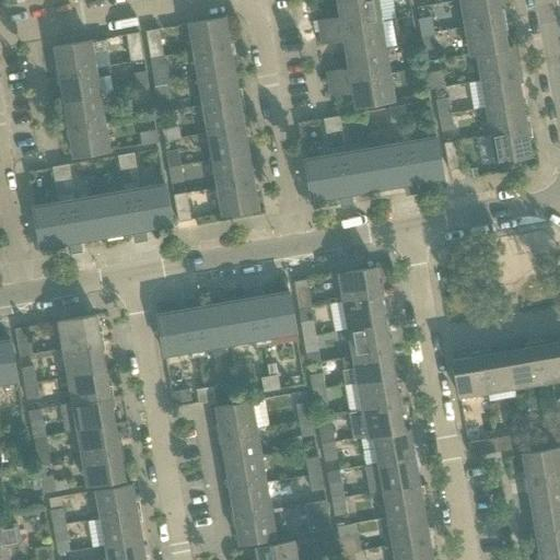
[(318,21),(321,33),(382,22),(377,0),(352,0),(338,2),(340,16),(318,21)]
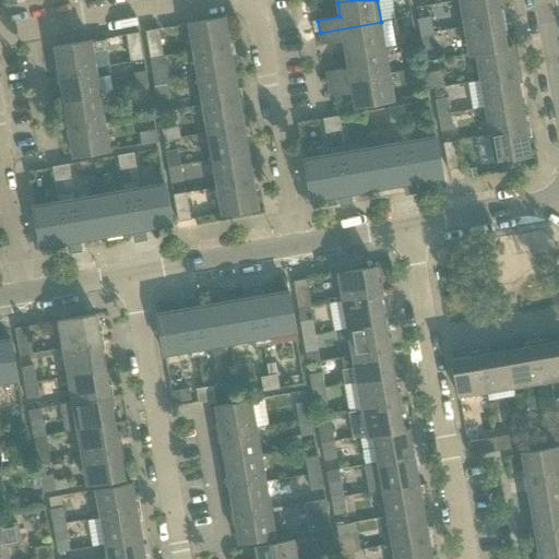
[(459,0),(463,26),(504,20),(502,10),(499,10),(497,0),(459,0)]
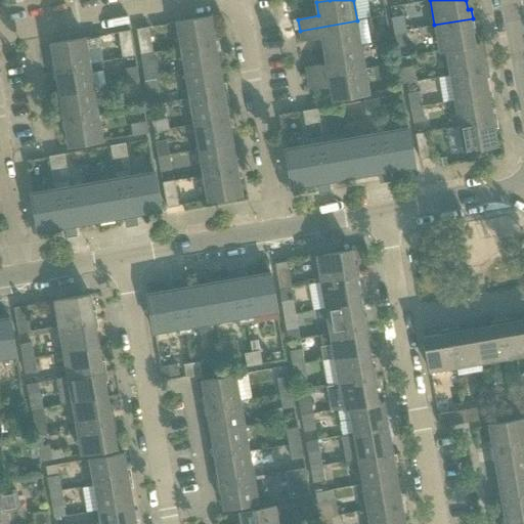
[(390,17),(393,33),(405,30),(403,15),(390,17)]
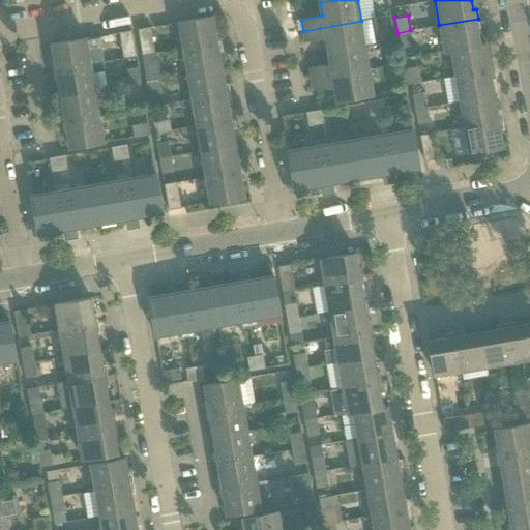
[(179,23),(183,48),(218,42),(214,17),(179,23)]
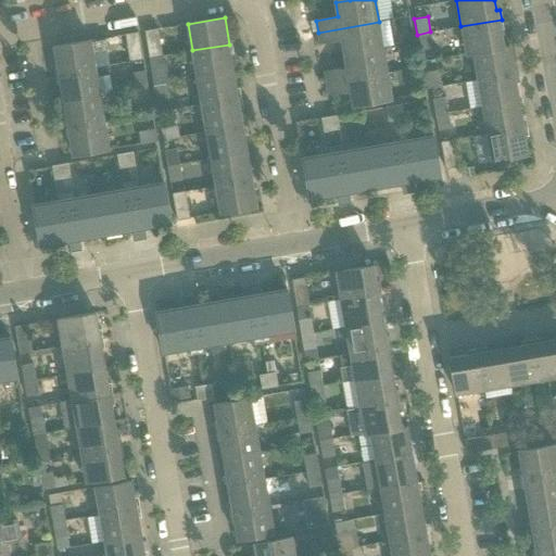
[(460,26),(466,53),(503,47),(500,30),(503,29),(502,20),(460,26)]
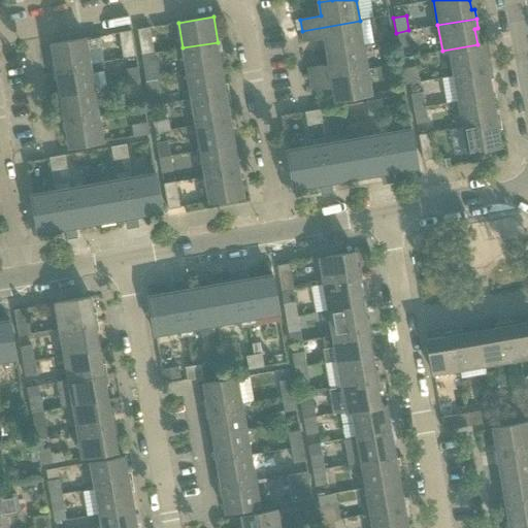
[(325,38),(327,52),(364,45),(360,21),(302,31),(304,42),(325,38)]
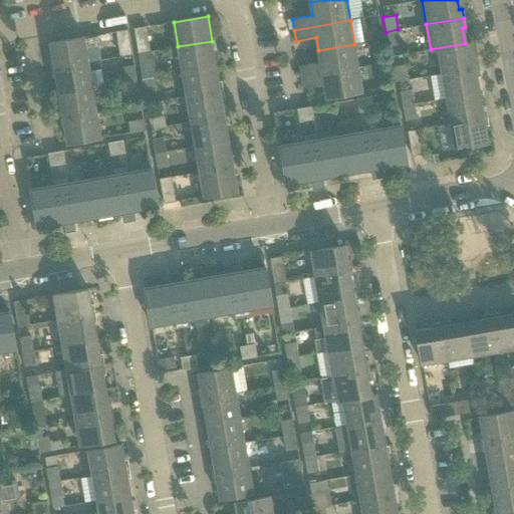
[(146,27),(134,29),(138,55),(151,52),(146,27)]
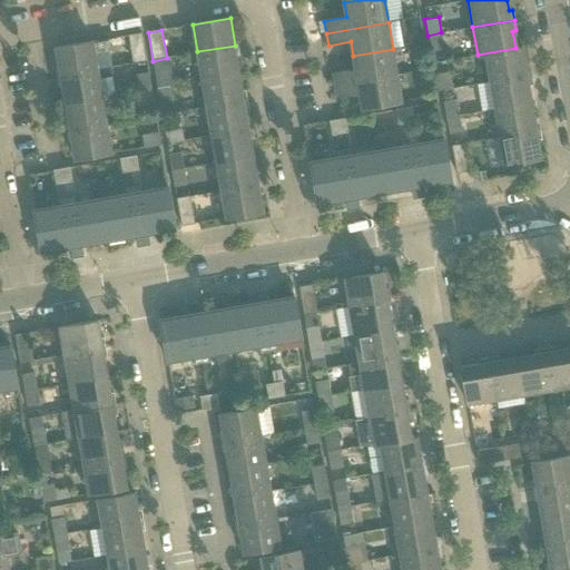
[(441,32),(428,36),(431,52),(444,49),(441,32)]
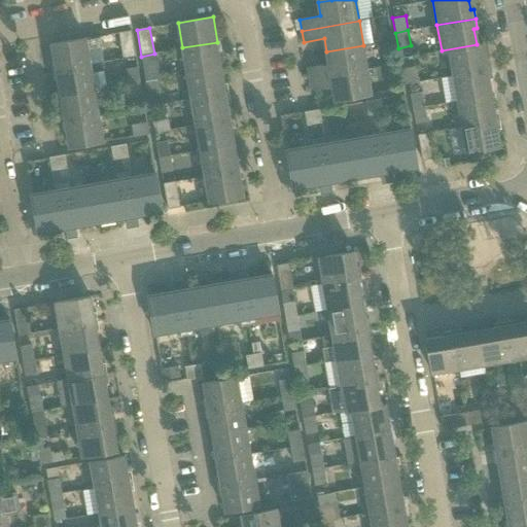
[(132,31),(118,33),(124,59),(136,57),(132,31)]
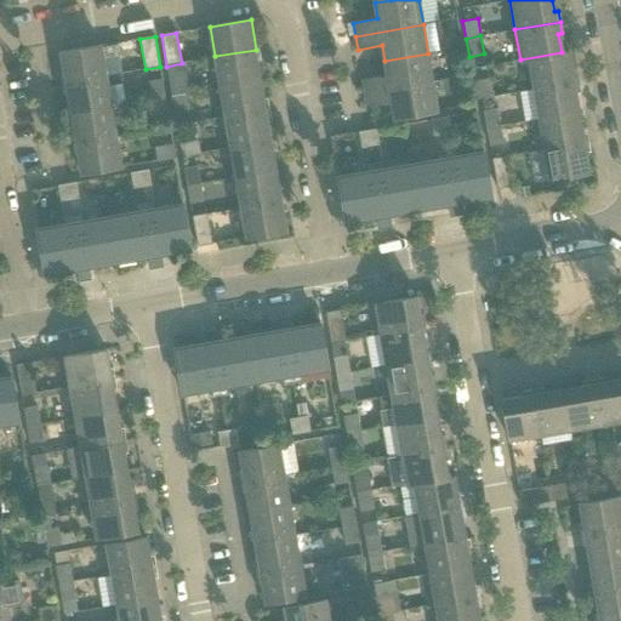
[(61,53),(66,83),(107,75),(102,46),(61,53)]
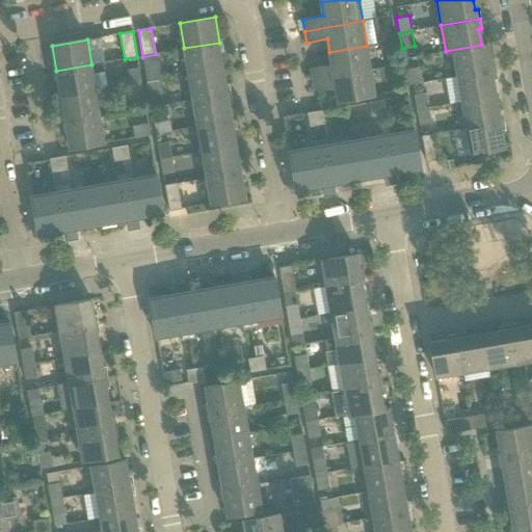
[(184,48),(188,74),(223,68),(219,43),(184,48)]
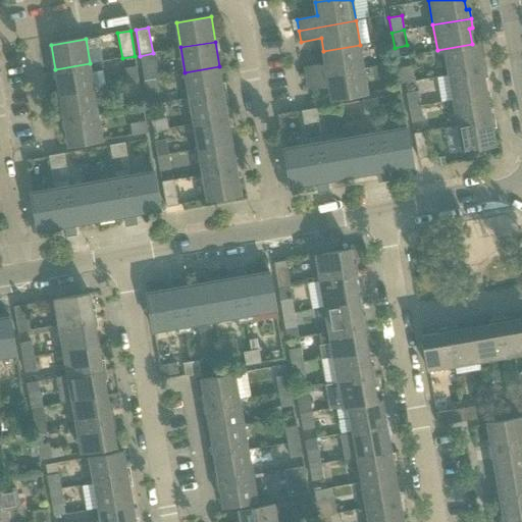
[(444,49),(449,74),(482,68),(477,43),(472,44),(437,50),(437,51),(444,49)]
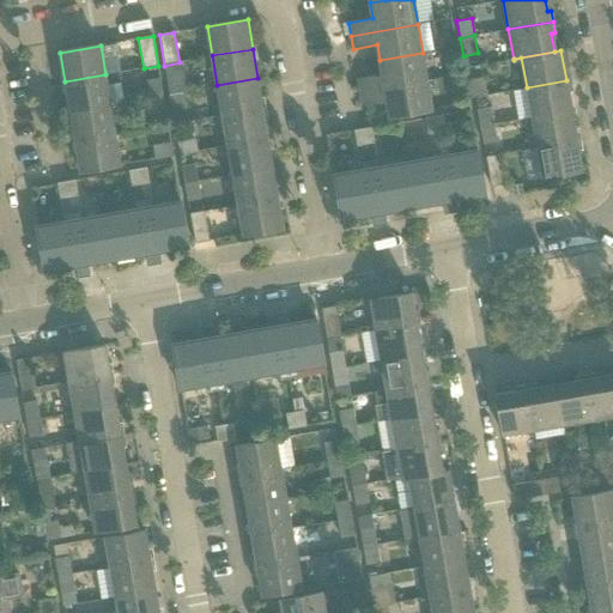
[(358,79),(360,92),(428,80),(423,53),(380,60),(382,76),(358,79)]
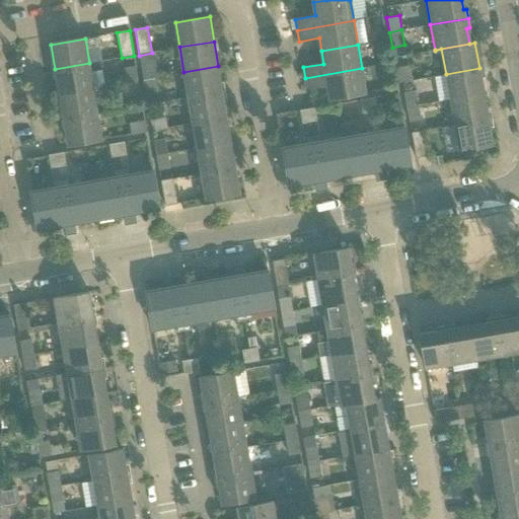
[(139,64),(142,79),(153,77),(151,62),(139,64)]
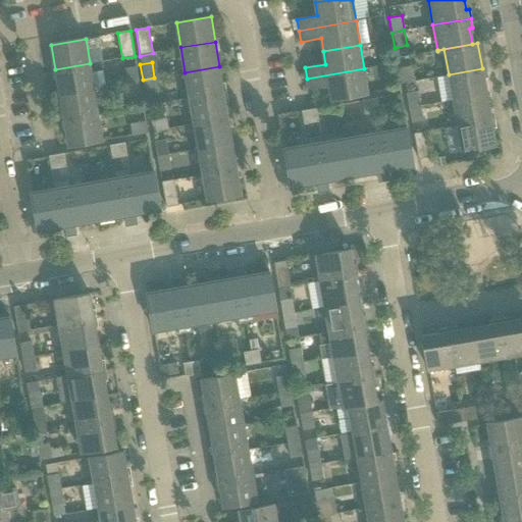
[(55,69),(59,94),(94,89),(90,63),(55,69)]
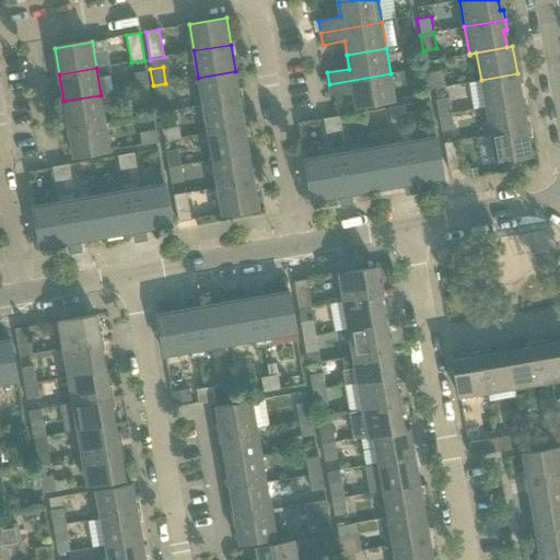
[(427,72),(430,89),(443,86),(440,70),(427,72)]
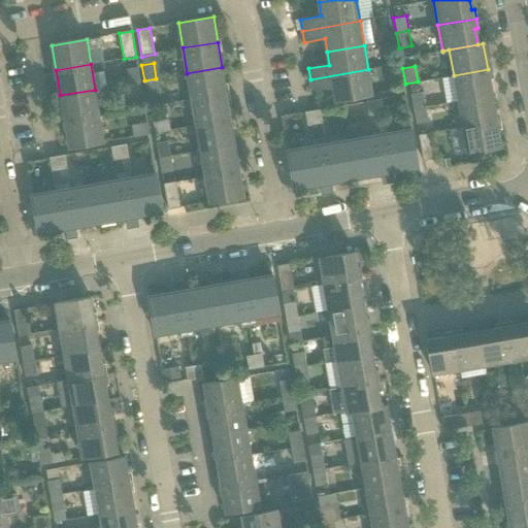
[(125,69),(127,84),(139,81),(137,67),(125,69)]
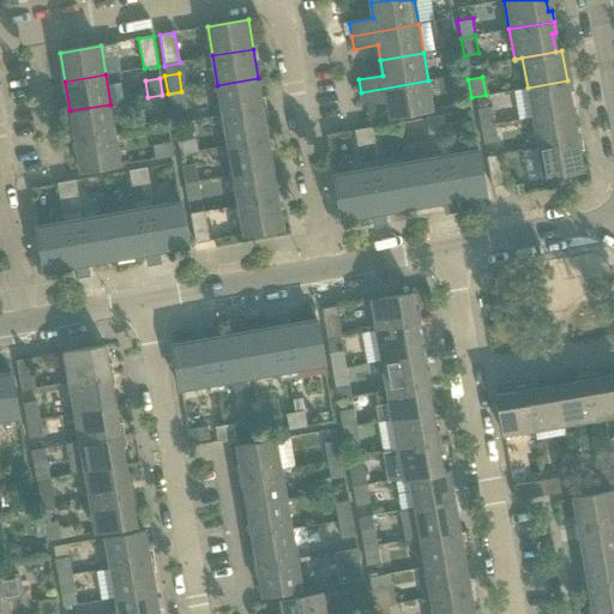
[(217,85),(223,115),(263,108),(258,78),(217,85)]
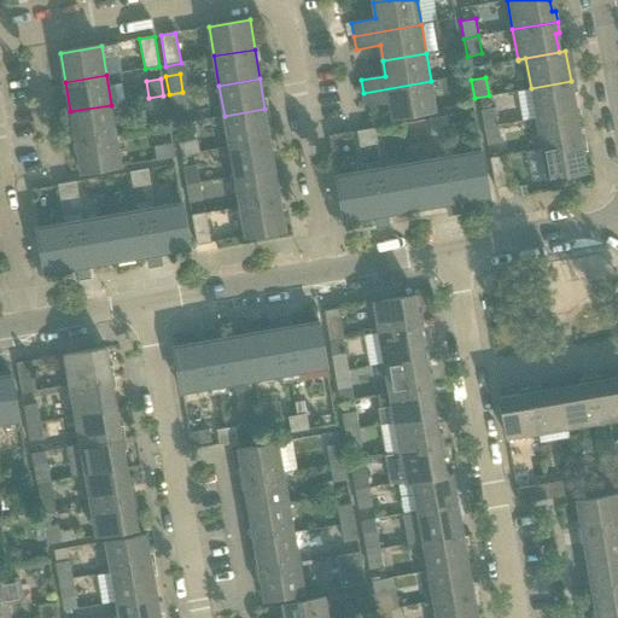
[(431,81),(363,93),(366,106),(390,103),(392,118),(436,111),(431,81)]
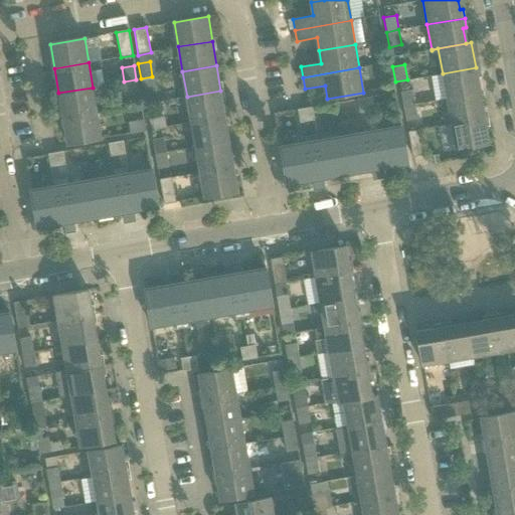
[(443,73),(447,100),(480,94),(476,67),(443,73)]
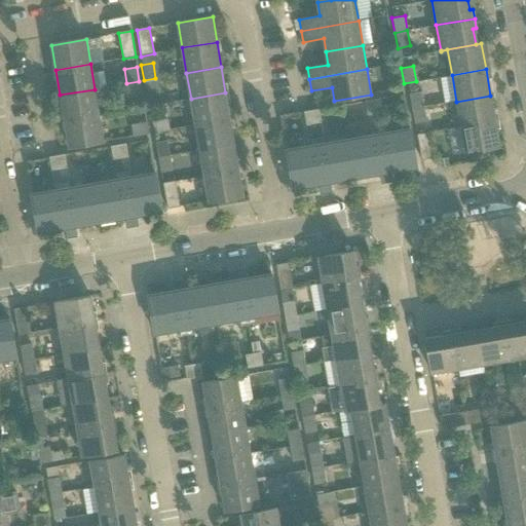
[(155,78),(144,80),(147,97),(158,95),(155,78)]
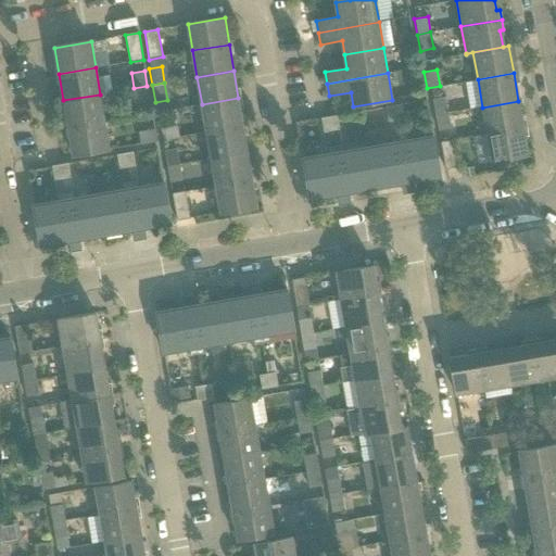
[(147,86),(134,88),(137,105),(150,103),(147,86)]
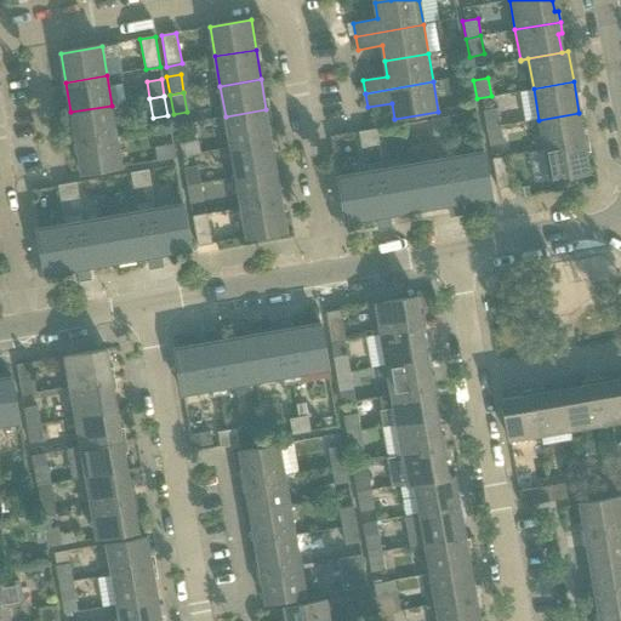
[(70,112),(77,142),(118,136),(112,106),(70,112)]
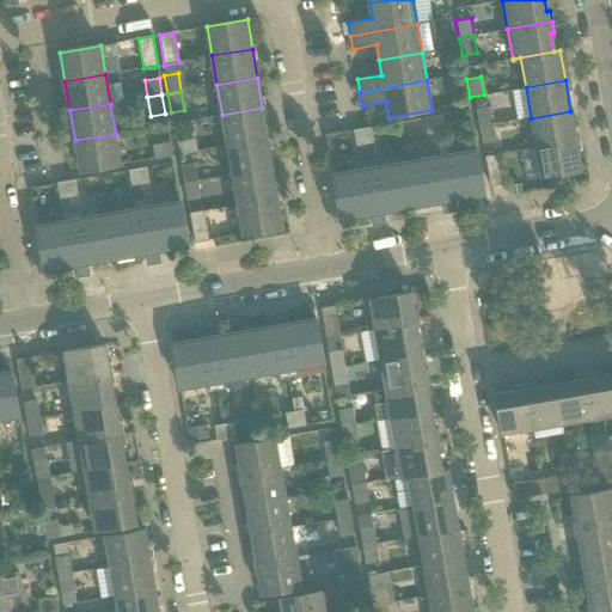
[(476,109),(479,128),(494,126),(490,106),(476,109)]
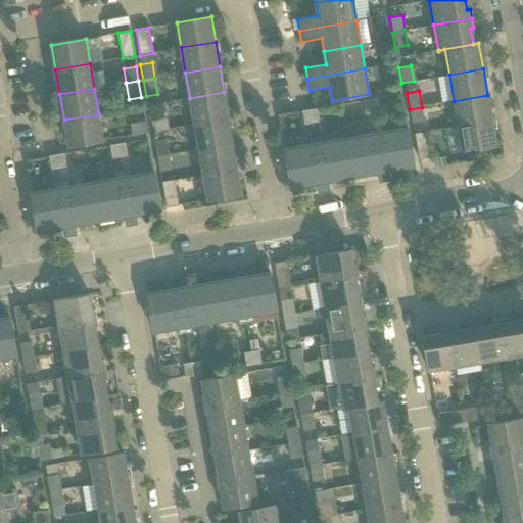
[(190,98),(194,123),(228,117),(224,92),(190,98)]
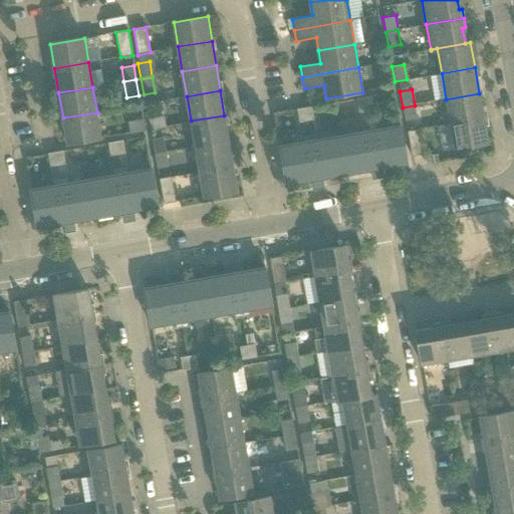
[(446,99),(451,123),(483,118),(479,93),(446,99)]
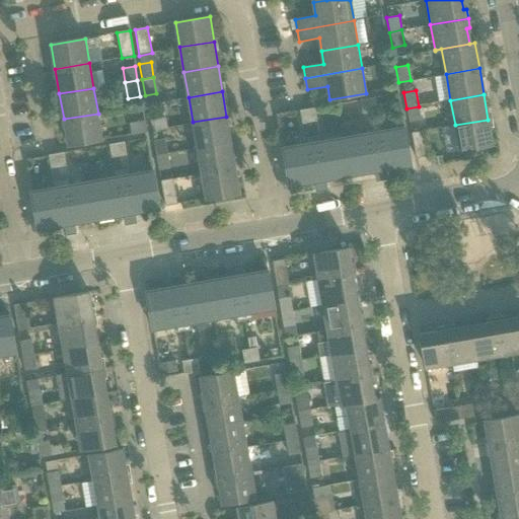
[(359,99),(361,112),(377,108),(374,96),(359,99)]
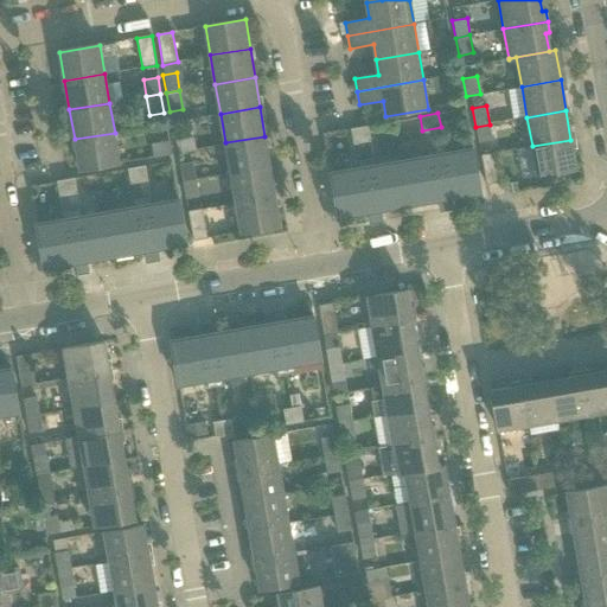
[(490,125),(475,127),(478,142),(492,140),(490,125)]
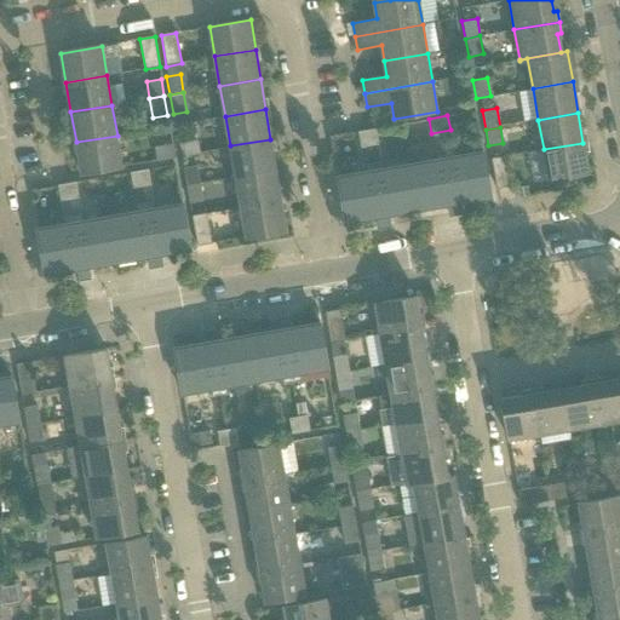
[(365,131),(359,132),(361,145),(361,147),(379,144),(378,142),(375,128),(365,131)]
